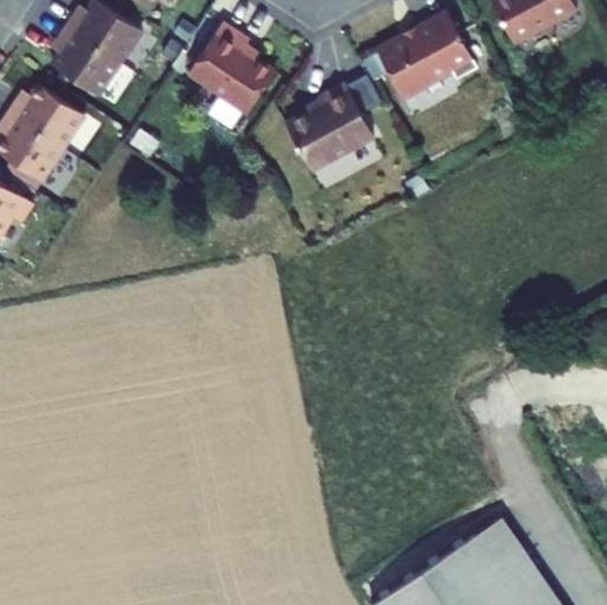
[(79,12),(69,26),(123,62),(143,32),(97,0),(86,17),(79,12)]
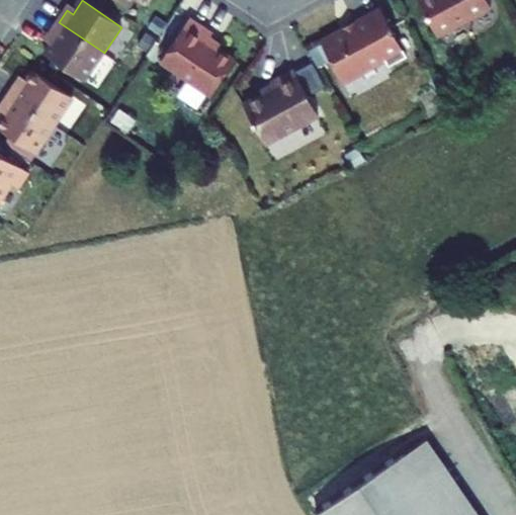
[(495,8),(491,0),(424,0),(443,35),(495,8)]
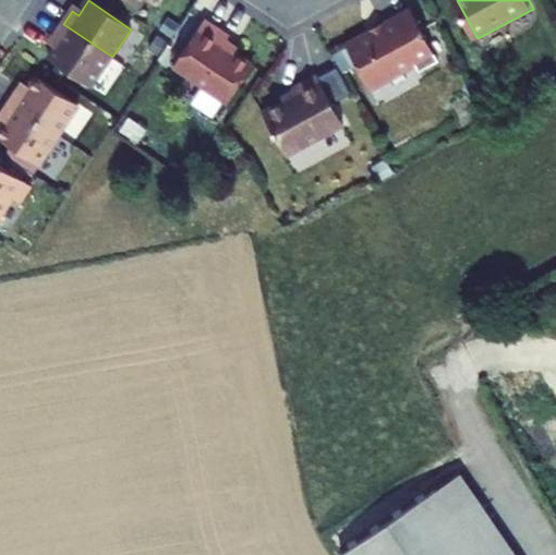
[(351,50),(372,88),(399,74),(402,82),(440,62),(412,11),(385,26),(387,31),(351,50)]
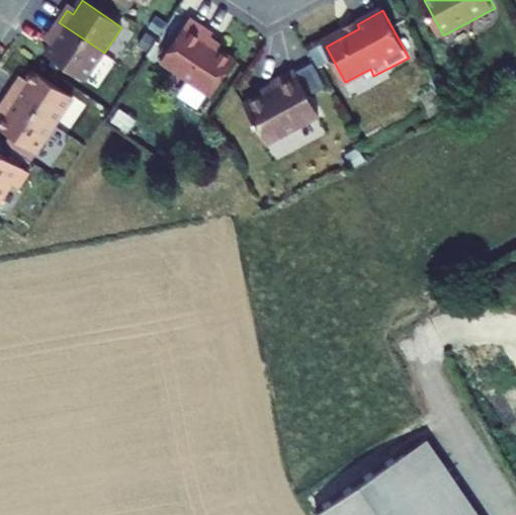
[(86,80),(104,53),(59,22),(50,34),(57,38),(47,54),(86,80)]
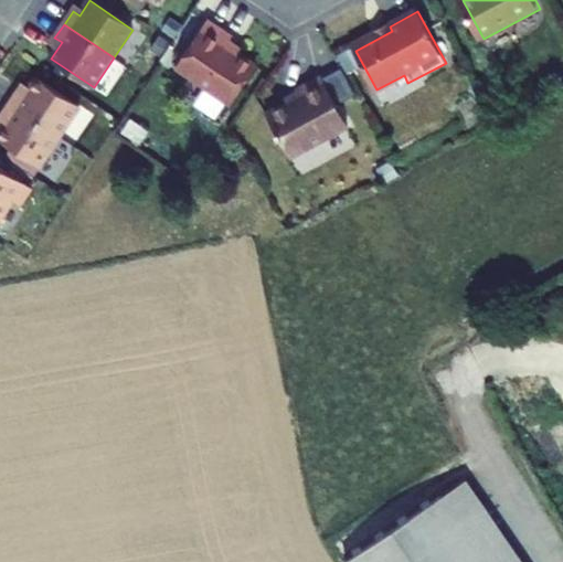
[(209,25),(174,73),(227,108),(256,67),(229,50),(233,42),(209,25)]
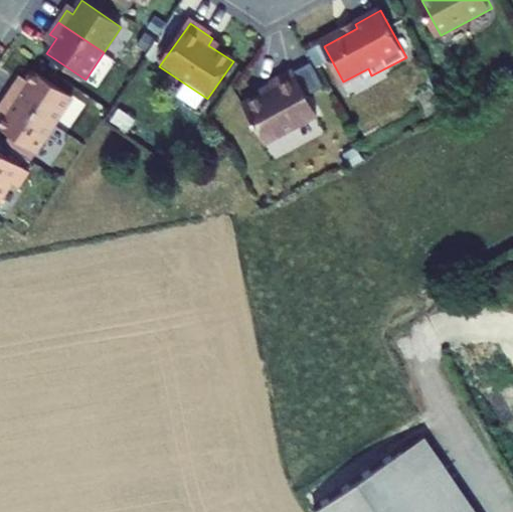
[(100,81),(116,57),(106,50),(90,74),(100,81)]
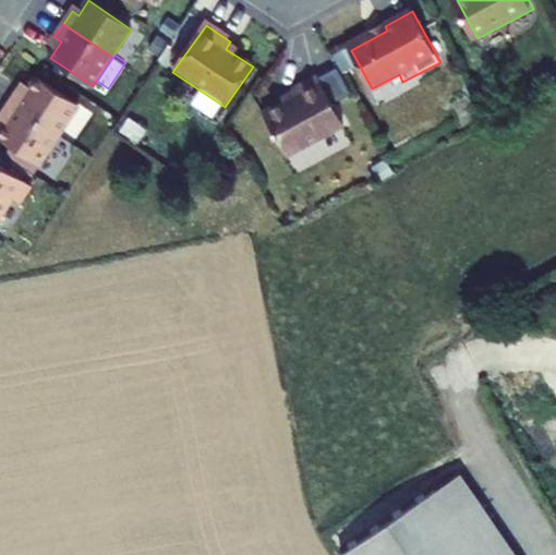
[(346,128),(319,77),(293,91),(297,97),(266,113),(289,157),(346,128)]
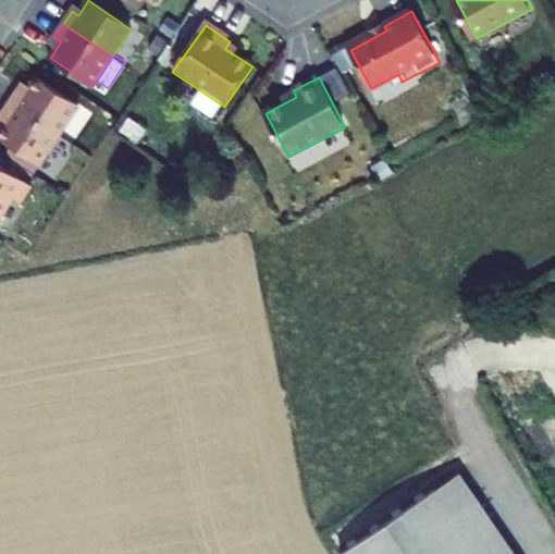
[(17,87),(8,102),(58,136),(76,110),(35,82),(27,94),(17,87)]
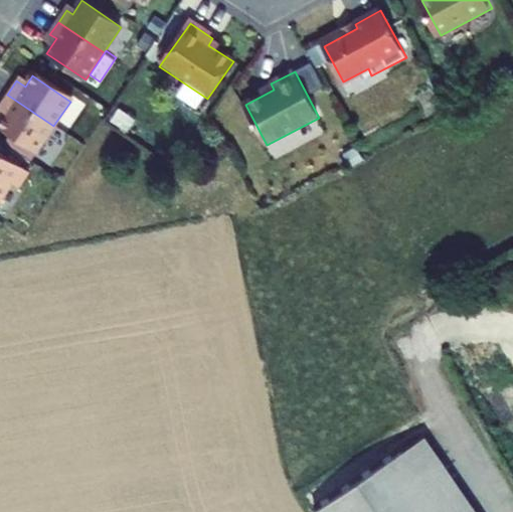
[(0,129),(35,154),(53,126),(7,95),(0,105),(0,109),(6,113),(0,122),(0,129)]
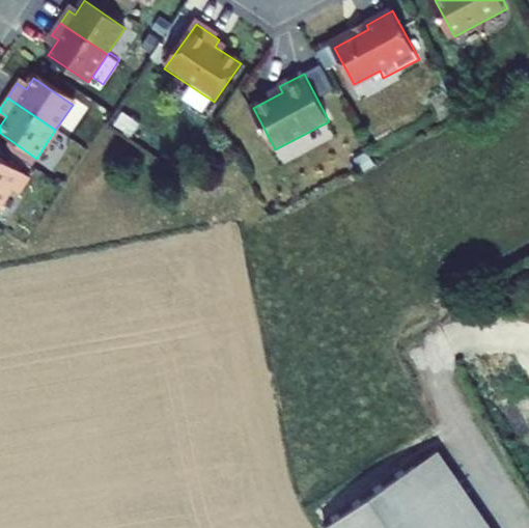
[(0,209),(10,194),(17,199),(29,181),(0,160),(0,209)]
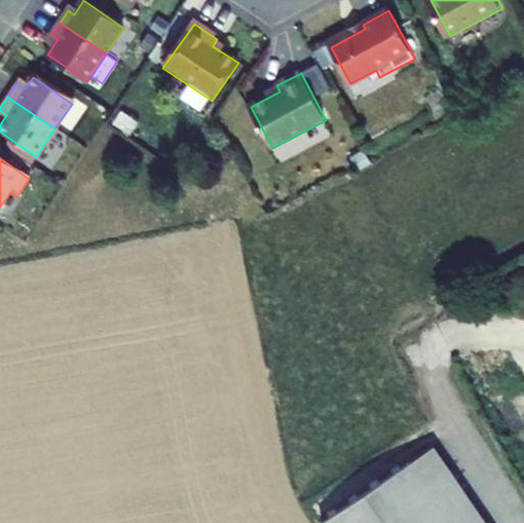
[(483,522),(438,450),(416,463),(452,522),(483,522)]
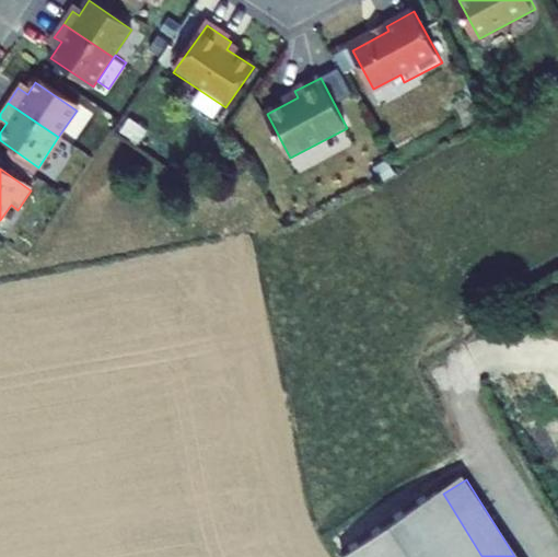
[(481,556),(443,494),(341,556),(481,556)]
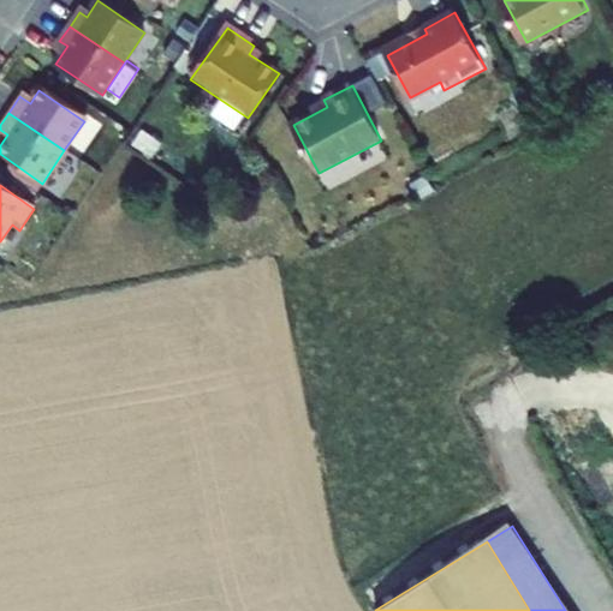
All buildings are outlined.
